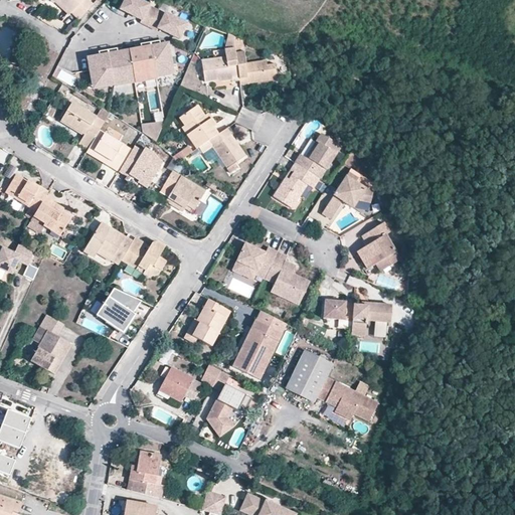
[(79,20),(95,3),(90,0),(42,0),(45,2),(46,0),(57,0),(61,3),(79,20)]
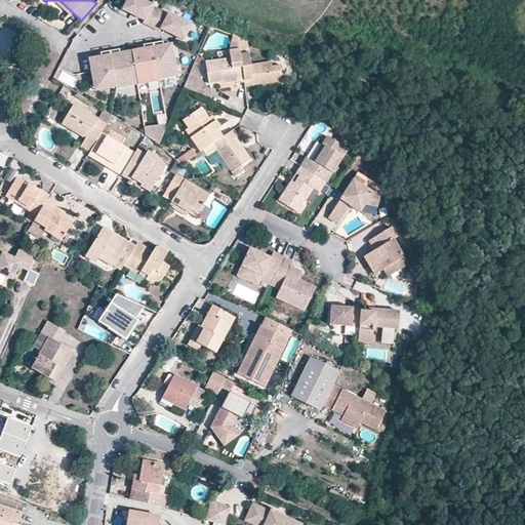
[(140,0),(127,0),(122,9),(144,21),(143,23),(160,31),(161,29),(183,40),(191,25),(168,14),(168,15),(152,7),(153,6),(140,0)]
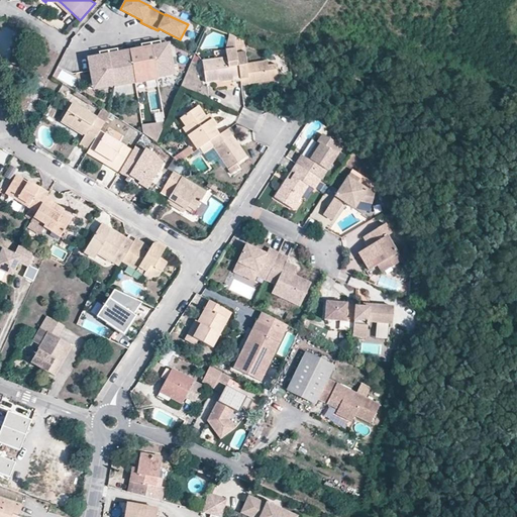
[(244,41),(233,36),(234,40),(235,48),(244,47),(244,41)]
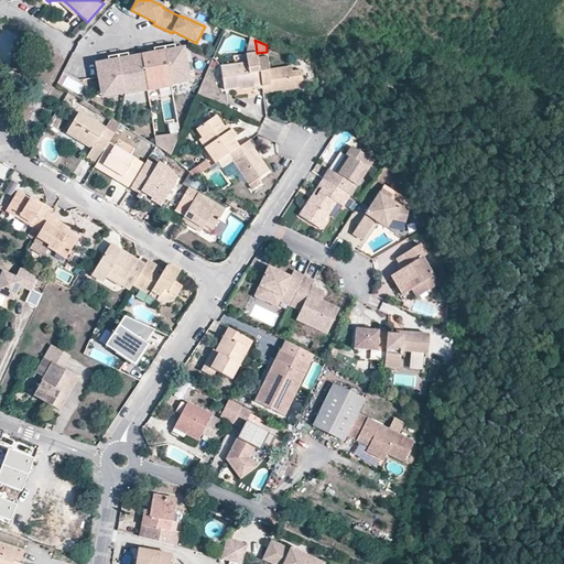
[(256,44),(248,44),(247,55),(257,53),(256,44)]
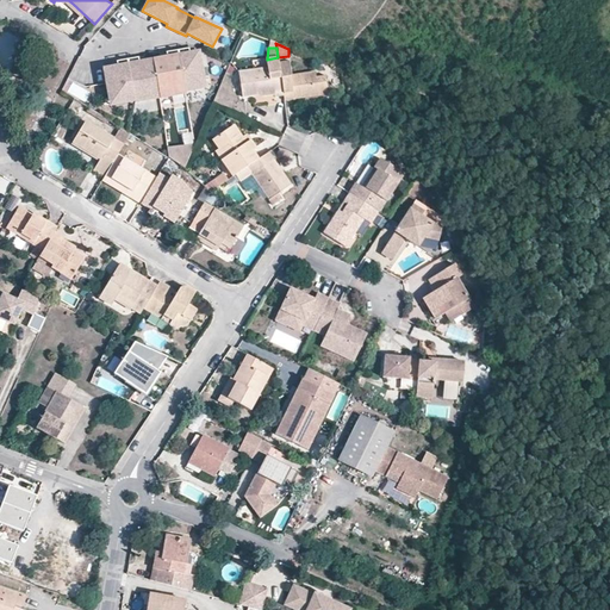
[(112,68),(104,69),(110,105),(135,101),(135,103),(186,93),(185,92),(205,88),(199,53),(195,53),(190,54),(188,49),(167,53),(167,57),(161,58),(144,62),(139,62),(138,58),(117,62),(118,67),(112,68)]
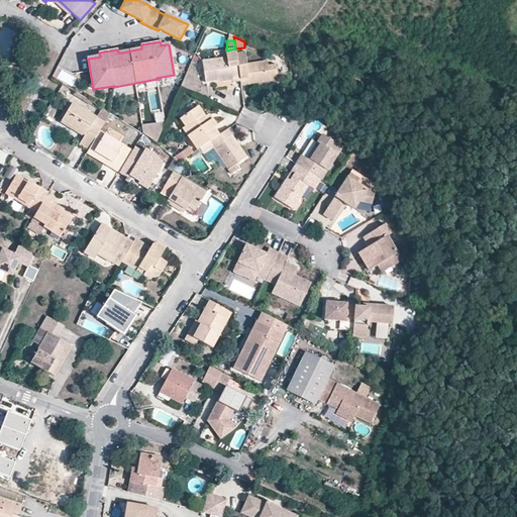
[(237,60),(235,48),(226,50),(226,59),(202,62),(205,83),(219,81),(231,79),(232,82),(232,83),(240,82),(237,60)]
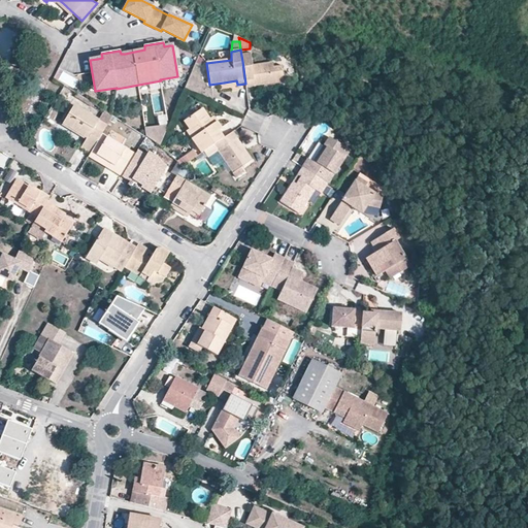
[(245,84),(245,88),(264,86),(263,81),(284,78),(282,65),(273,67),(272,63),(253,65),(252,60),(242,61),(245,84)]
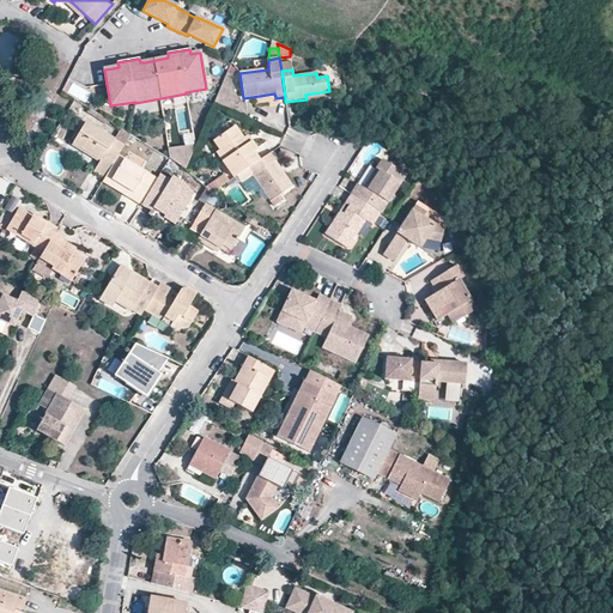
[(125,145),(131,135),(122,129),(116,140),(85,122),(73,143),(101,159),(98,163),(95,170),(105,177),(110,170),(119,156),(125,145)]
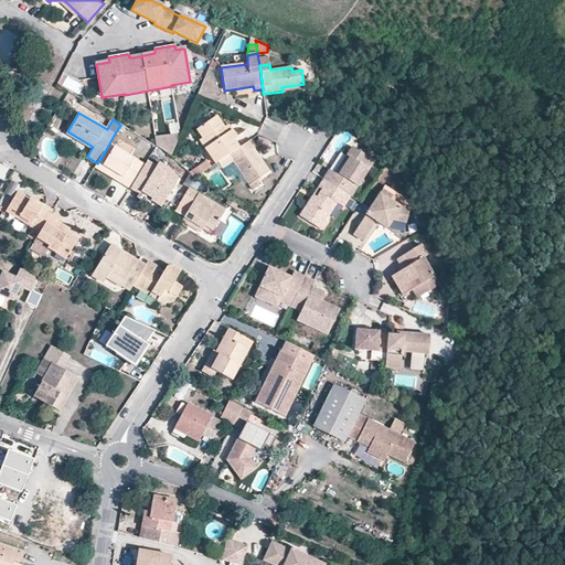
[(204,149),(215,164),(217,162),(240,148),(234,140),(237,138),(232,130),(228,132),(224,126),(219,118),(211,123),(210,120),(196,130),(202,138),(208,147),(204,149)]
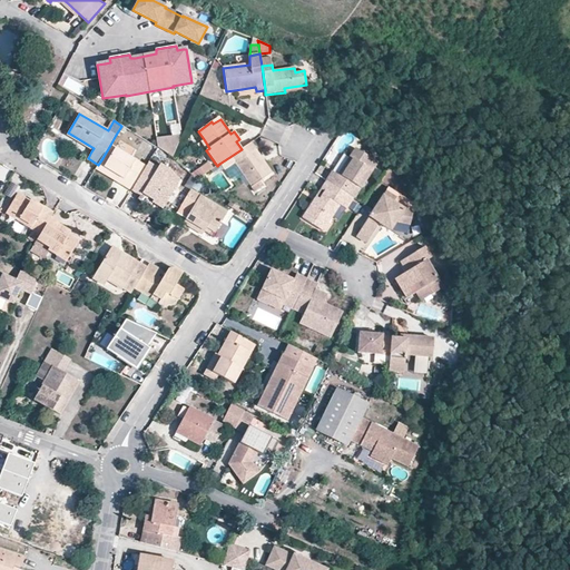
[(94,148),(68,133),(66,136),(91,151),(94,148)]
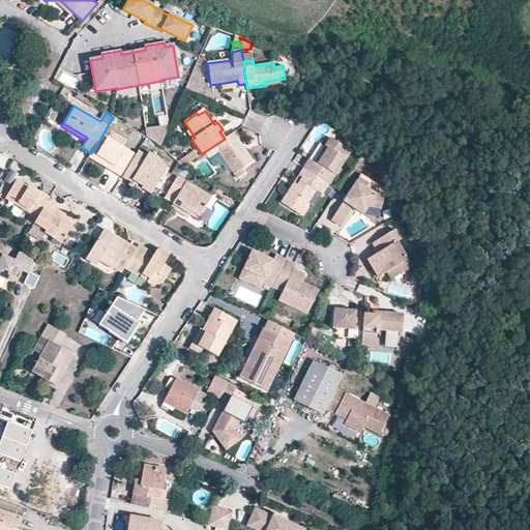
[(146,129),(147,138),(160,146),(169,126),(146,129)]
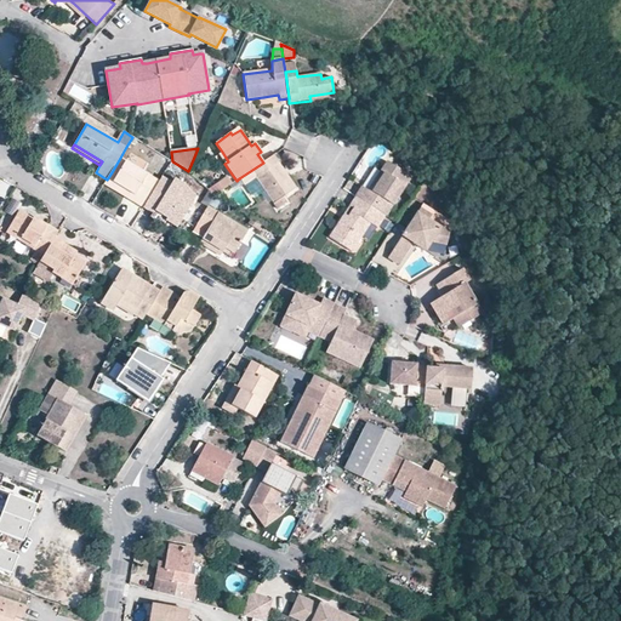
[(297,157),(284,151),(284,161),(294,165),(297,157)]
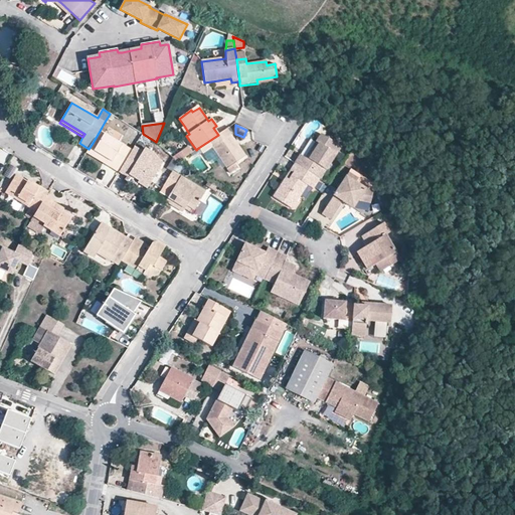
[(218,135),(198,148),(202,154),(212,147),(230,174),(238,169),(234,164),(245,156),(236,143),(233,145),(228,138),(231,135),(233,134),(229,127),(218,135)]
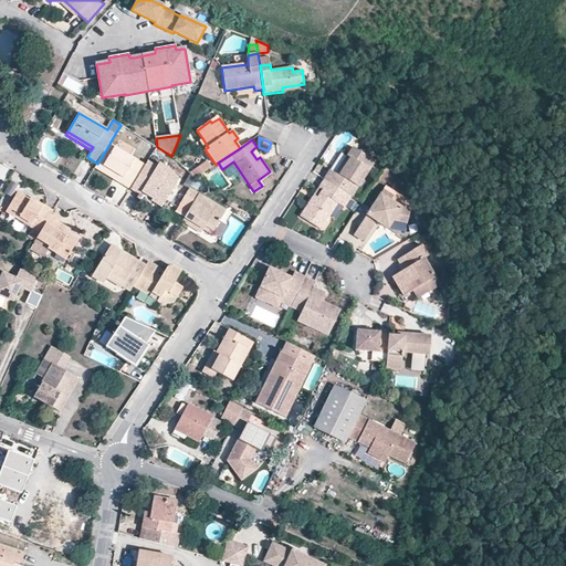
[(97,164),(94,169),(119,184),(123,178),(104,166),(115,147),(109,144),(102,157),(97,164)]
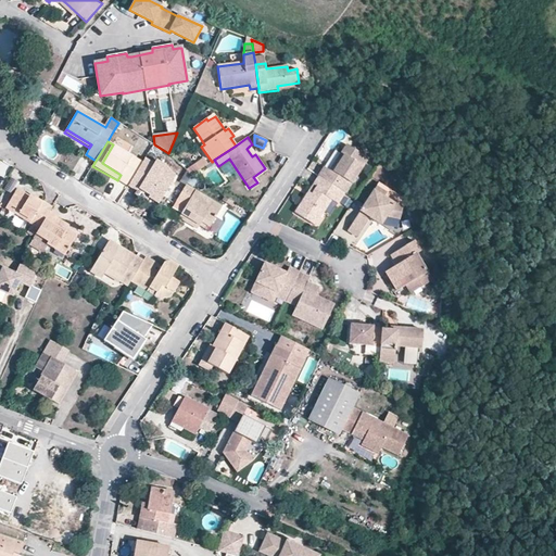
[(117,180),(128,187),(141,165),(142,163),(113,144),(102,163),(121,175),(117,180)]
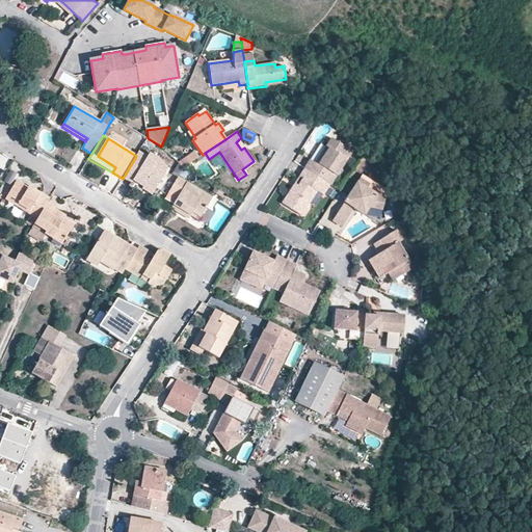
[(241,150),(244,148),(239,139),(236,142),(241,150)]
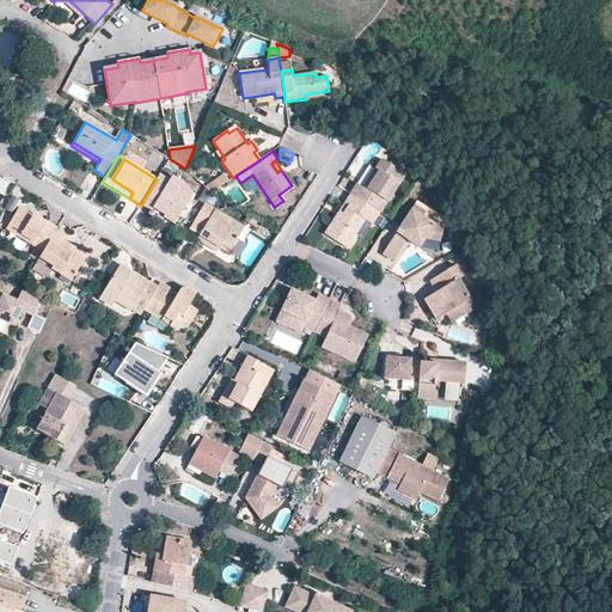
[(356,185),(350,196),(378,213),(380,214),(404,175),(381,160),(374,171),(377,173),(372,182),(368,181),(362,189),(356,185)]
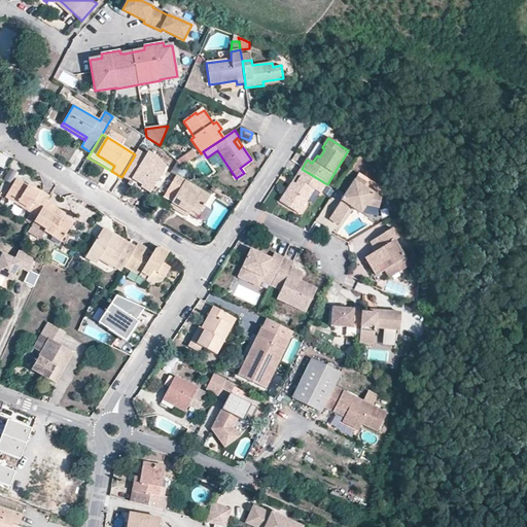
[(192,150),(177,162),(182,166),(197,155),(192,150)]
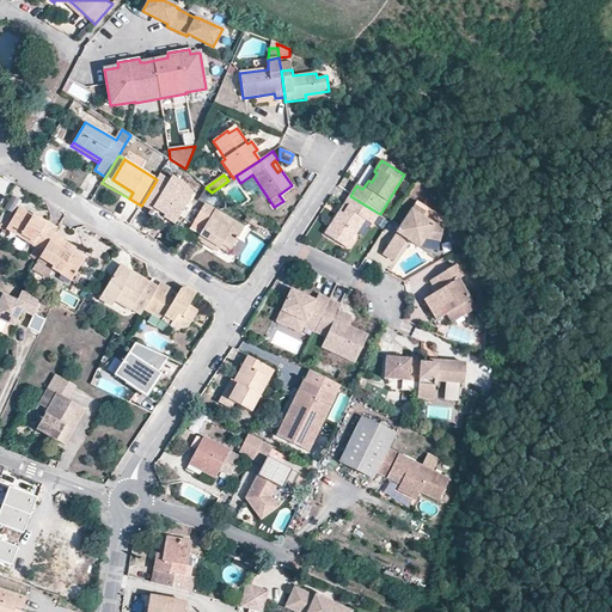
[(155,182),(141,206),(150,210),(152,207),(166,215),(164,218),(175,225),(193,195),(182,182),(172,176),(165,187),(155,182)]
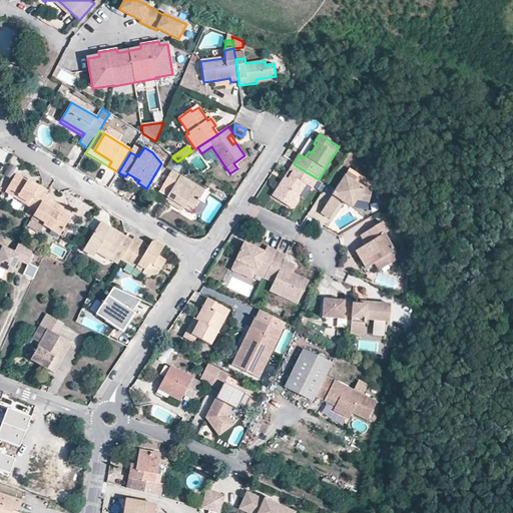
[(317,178),(294,164),(290,171),(293,173),(289,180),(286,185),(283,182),(274,197),(290,208),(304,184),(311,188),(317,178)]
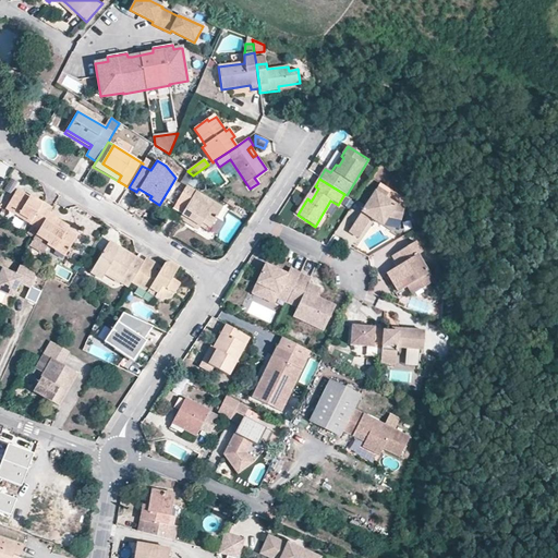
[(105,194),(116,201),(123,189),(112,182),(105,194)]
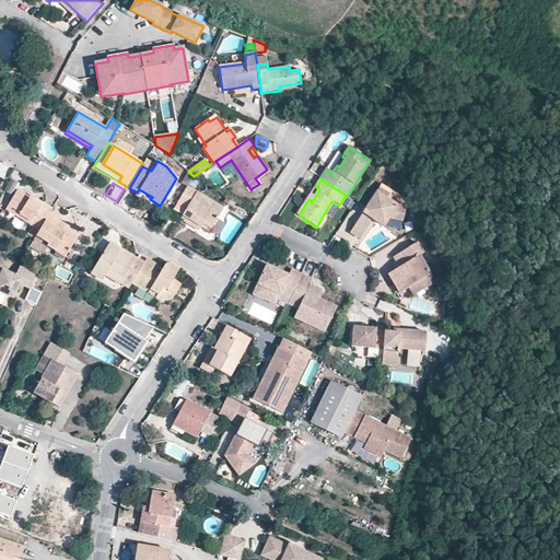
[(187,186),(177,202),(186,208),(182,216),(201,228),(209,232),(223,208),(187,186)]
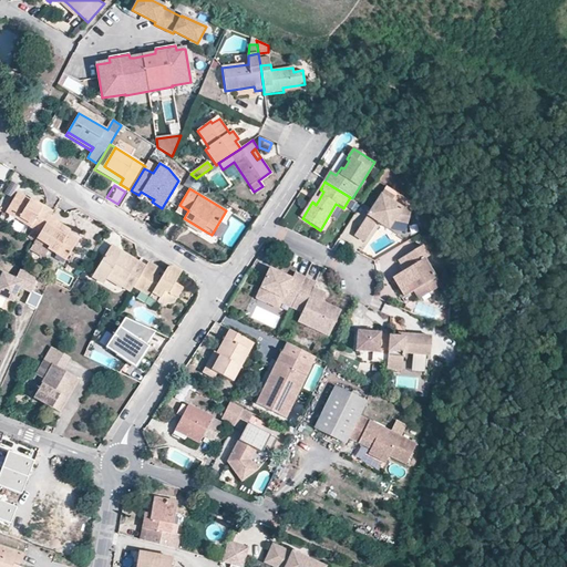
[(370,223),(372,219),(375,215),(379,217),(377,222),(387,228),(391,222),(405,225),(408,213),(406,208),(401,208),(390,200),(393,196),(382,189),(353,235),(363,240),(373,224),(370,223)]
